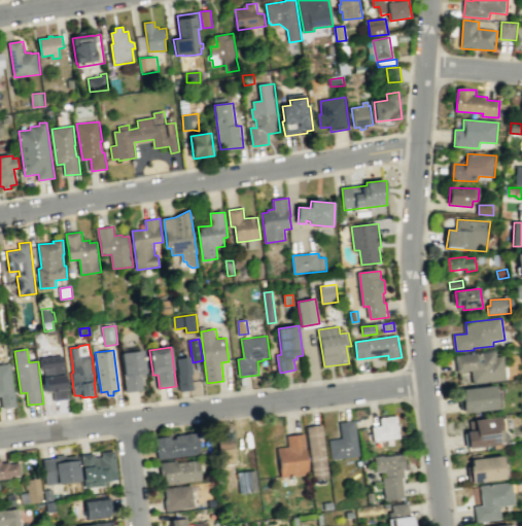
[(122,353),(144,350),(147,376),(142,376),(144,390),(128,392),(122,353)]
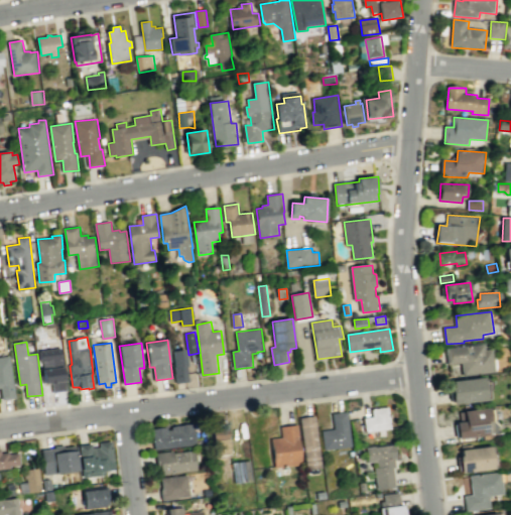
[(448,349),(450,364),(463,363),(464,375),(497,372),(495,350),(487,350),(486,345),(472,346),(472,348),(469,349),(469,347),(448,349)]
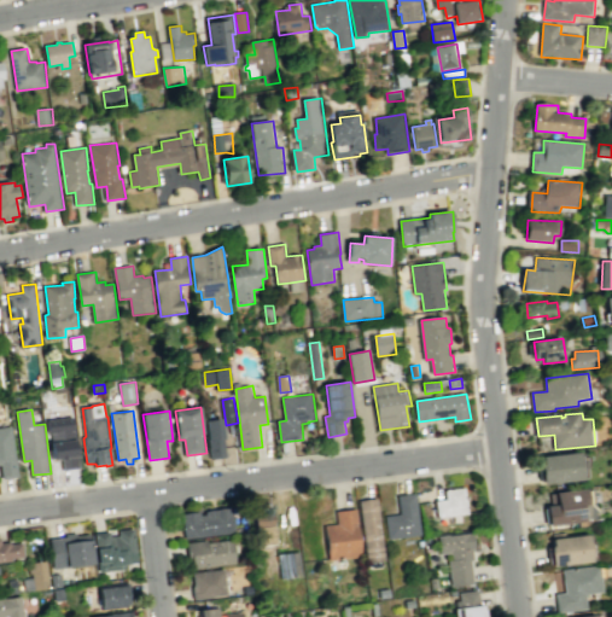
[(48,420),(51,434),(53,434),(54,442),(52,443),(54,459),(63,459),(63,460),(64,460),(65,470),(81,467),(74,417),(48,420)]
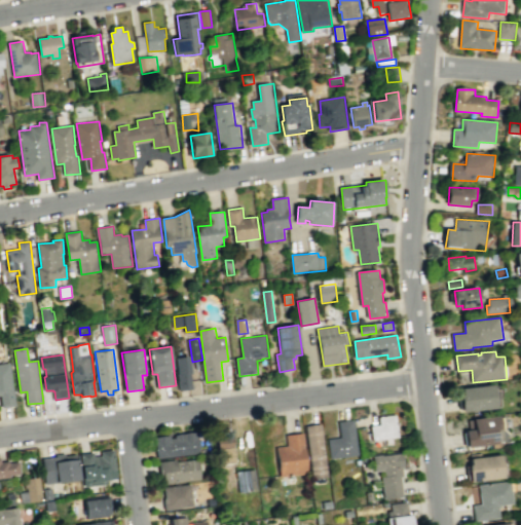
[(177,359),(181,390),(194,389),(190,355),(177,359)]
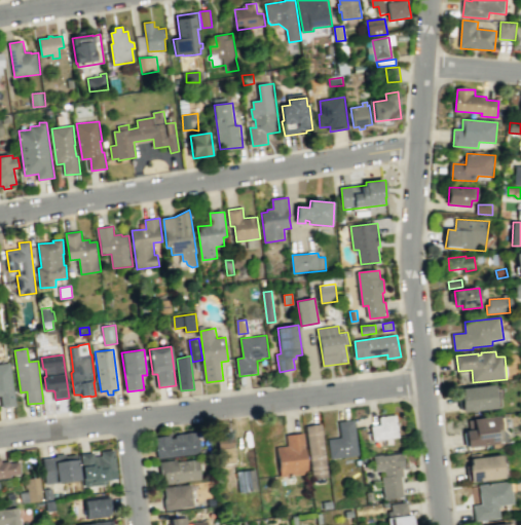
[(0,364),(0,396),(2,396),(4,408),(16,406),(11,364),(0,364)]
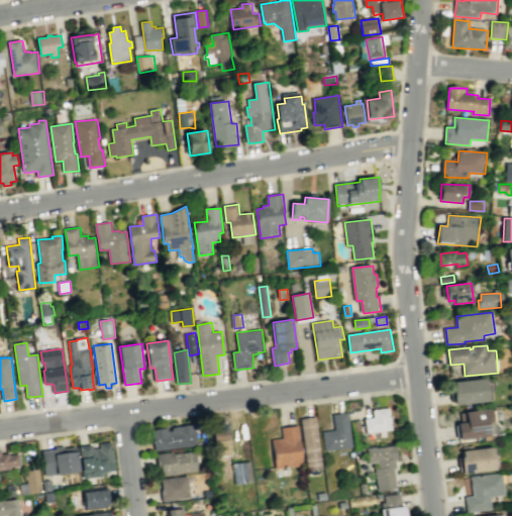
[(455,382),(455,388),(453,388),(455,406),(489,401),(486,378),(455,382)]
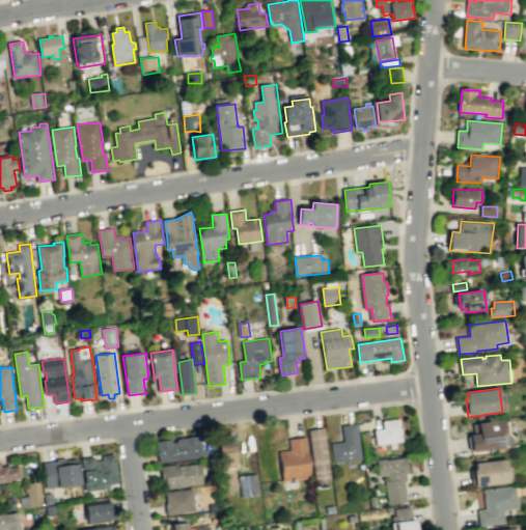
[(384,421),(385,428),(376,430),(378,445),(405,442),(402,419),(384,421)]
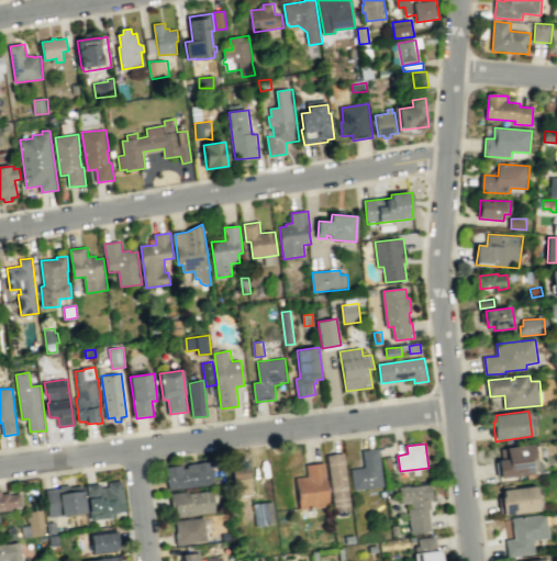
[(499,460),(501,479),(539,473),(536,445),(508,448),(509,459),(499,460)]
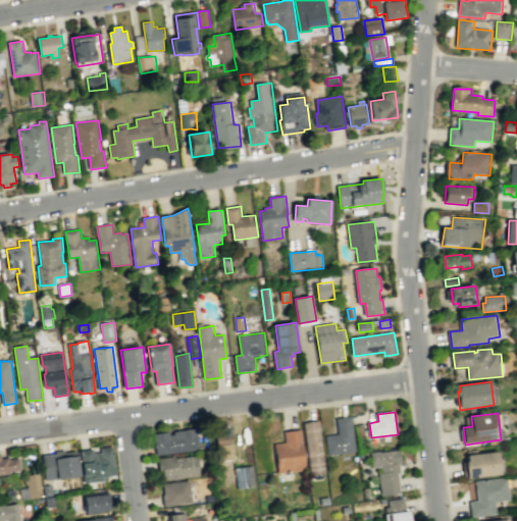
[(338,419),(353,417),(358,452),(329,456),(327,435),(340,434),(338,419)]
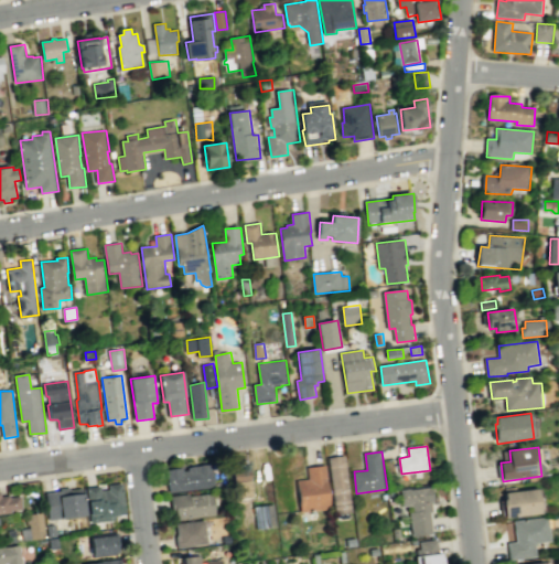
[(330,458),(346,456),(354,513),(337,515),(330,458)]
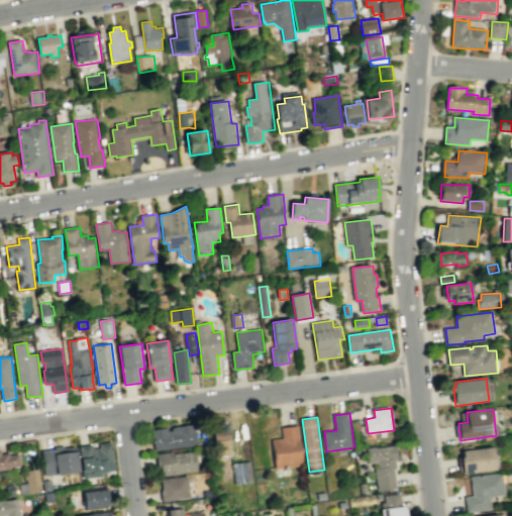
[(154,430),(157,451),(198,446),(195,425),(174,428),(174,430),(169,431),(169,428),(154,430)]
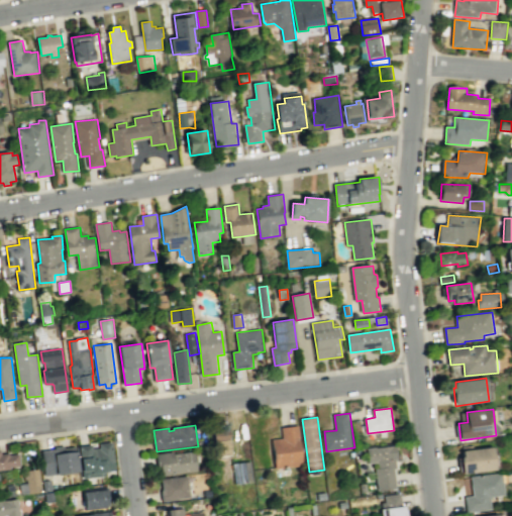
[(283,428),(300,426),(304,466),(277,470),(274,439),(284,438),(283,428)]
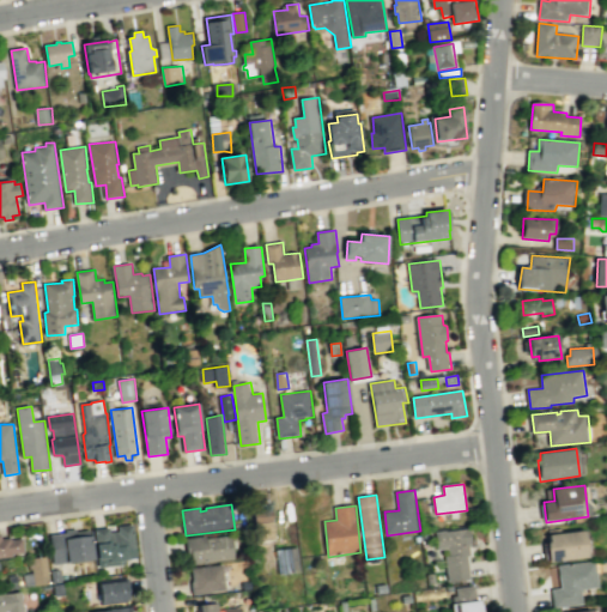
[(254,511),(273,509),(278,540),(259,543),(254,511)]
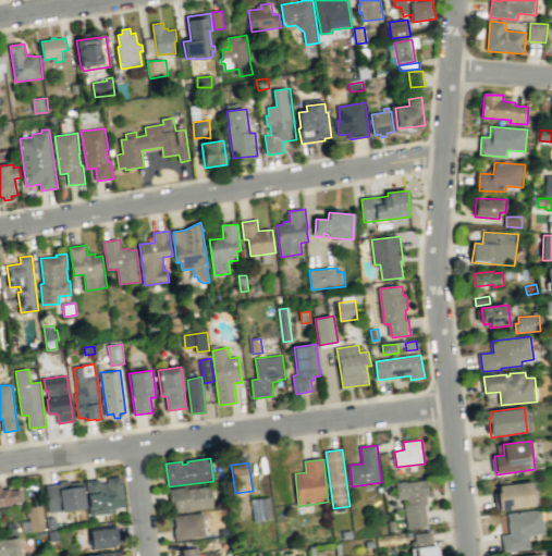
[(87,481),(100,480),(101,484),(109,483),(108,479),(122,477),(126,507),(117,508),(117,514),(92,516),(87,481)]
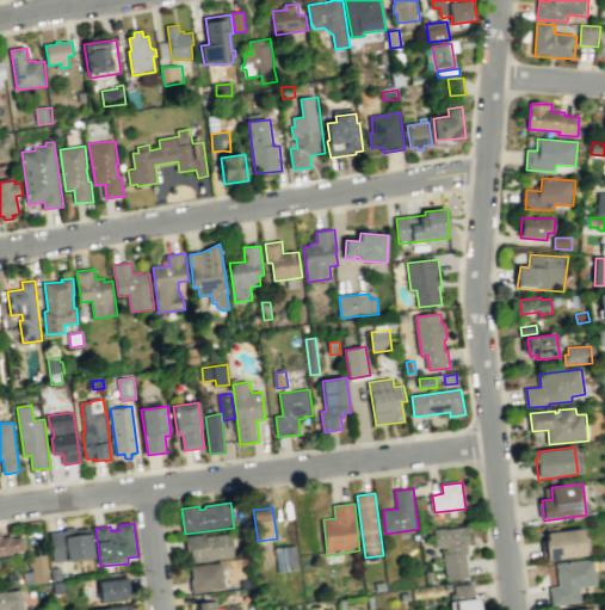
[(434,531),(437,548),(446,547),(448,554),(444,554),(448,580),(470,578),(467,554),(470,554),(468,543),(471,542),(469,527),(434,531)]
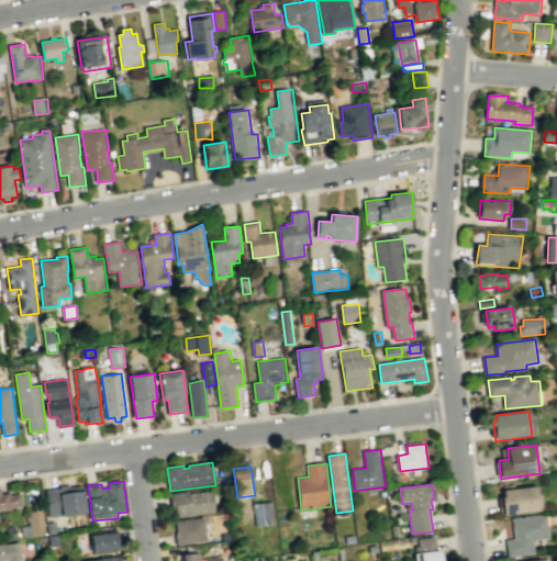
[(46,491),(49,518),(88,514),(84,485),(46,491)]
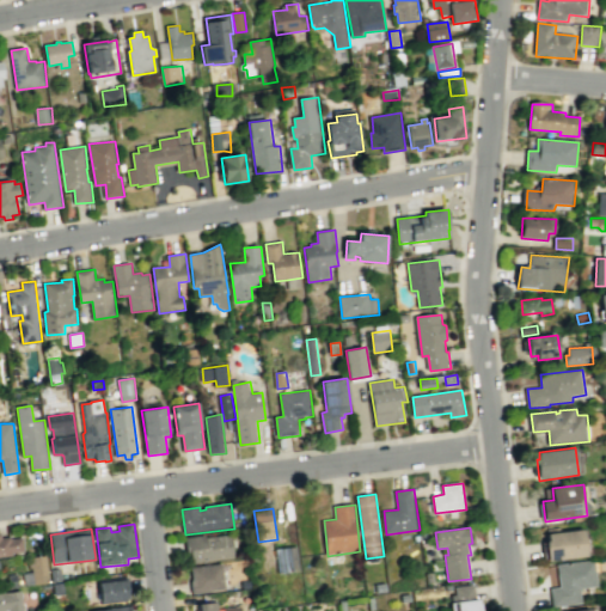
[(549,533),(585,530),(588,556),(550,561),(548,542),(550,541),(549,533)]
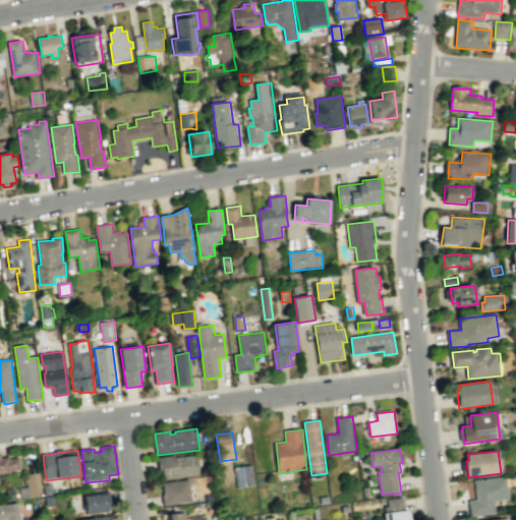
[(0,454),(2,454),(2,458),(10,457),(10,460),(20,458),(21,470),(12,471),(12,473),(0,474),(0,454)]
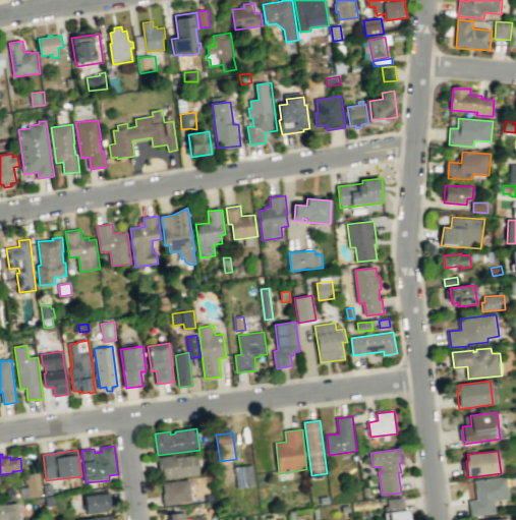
[(159,458),(176,456),(176,458),(197,456),(201,475),(162,480),(159,458)]
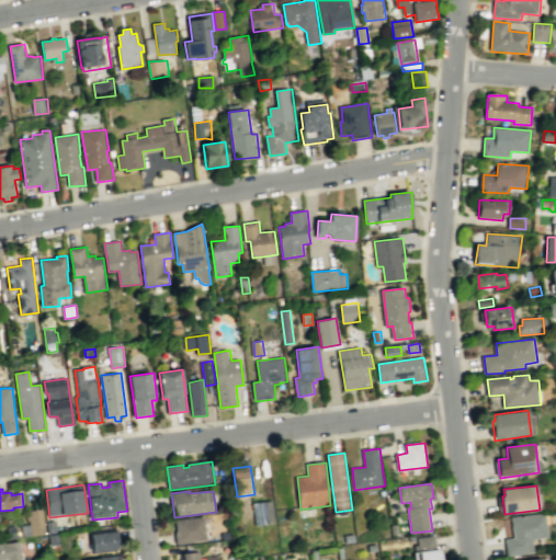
[(254,503),(274,501),(278,524),(258,526),(254,503)]
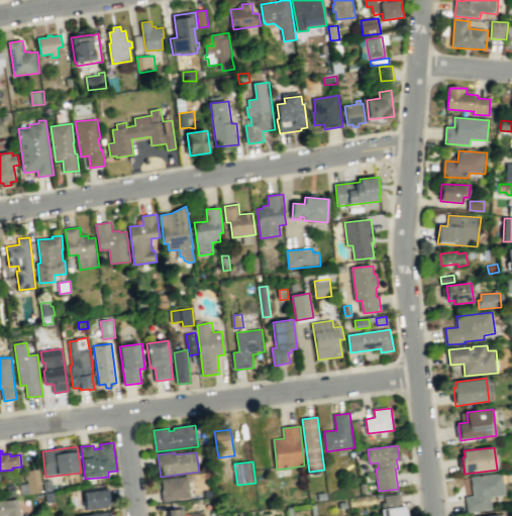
[(27,471),(28,484),(21,485),(21,494),(43,493),(40,470),(27,471)]
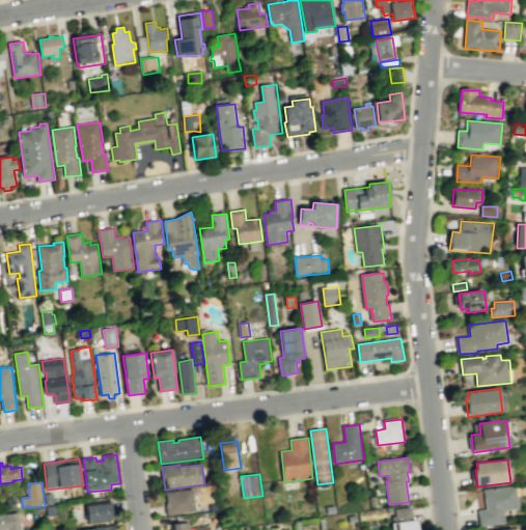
[(479,510),(488,509),(485,490),(517,485),(520,508),(504,510),(506,524),(481,527),(479,510)]
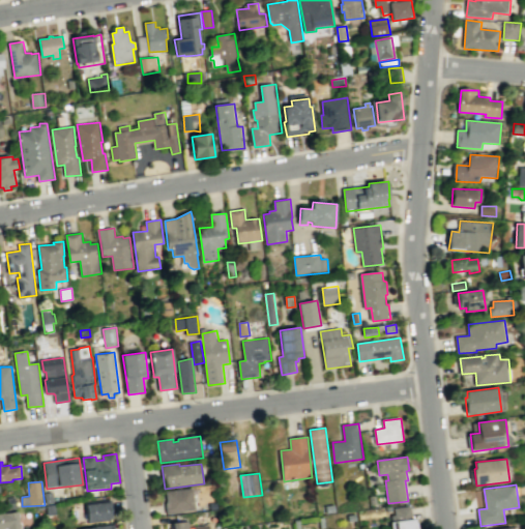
[(167,492),(169,508),(167,509),(168,515),(183,512),(184,511),(196,510),(194,489),(167,492)]
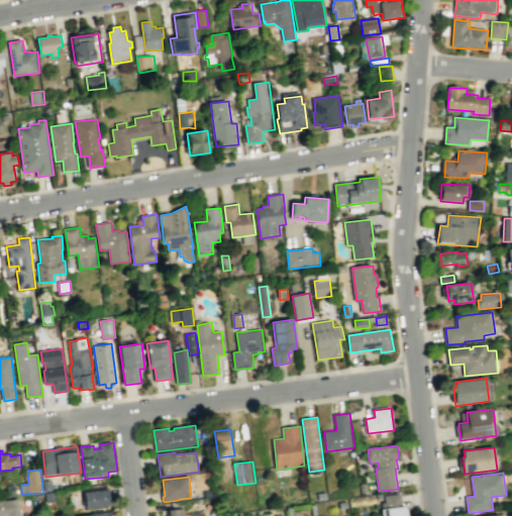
[(44,482),(52,481),(54,491),(45,492),(44,482)]
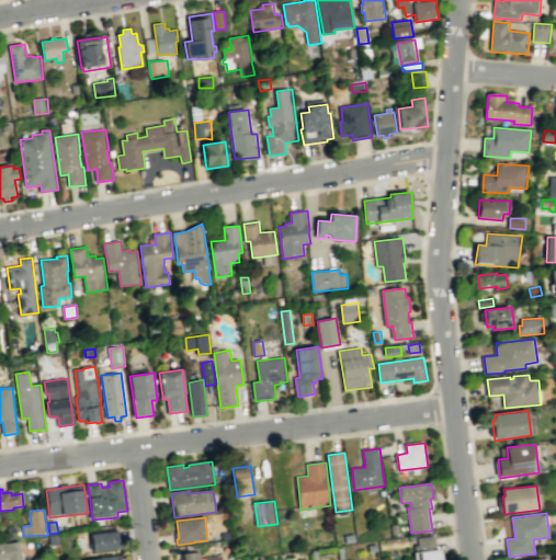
[(10,527),(11,540),(19,539),(18,526),(10,527)]
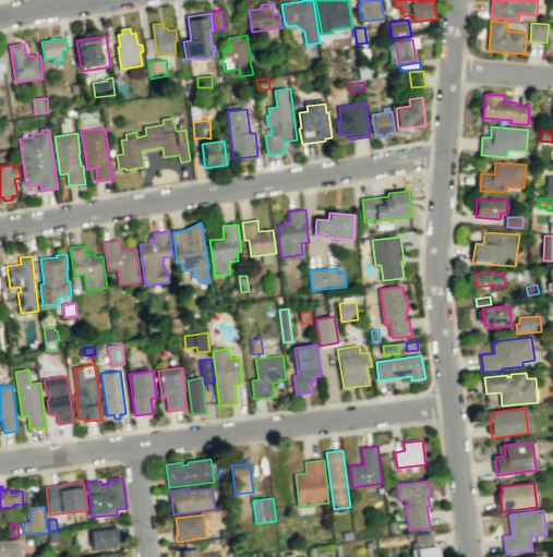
[(91,531),(117,529),(118,547),(94,552),(94,549),(93,549),(91,531)]
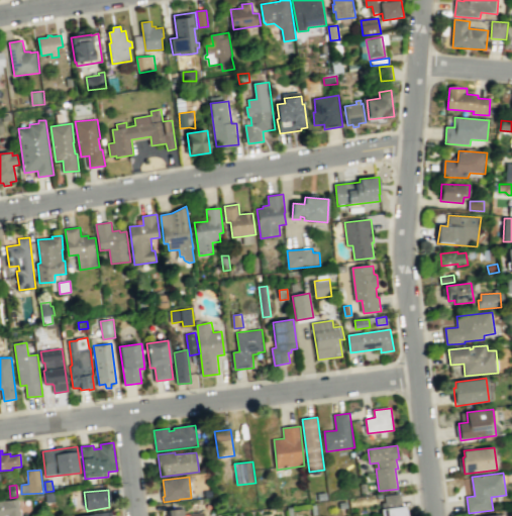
[(46,493),(47,503),(56,502),(55,492),(46,493)]
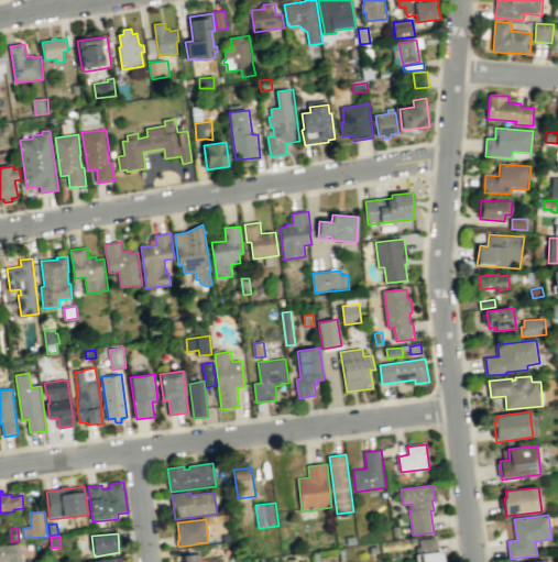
[(347,538),(357,537),(358,544),(348,546),(347,538)]
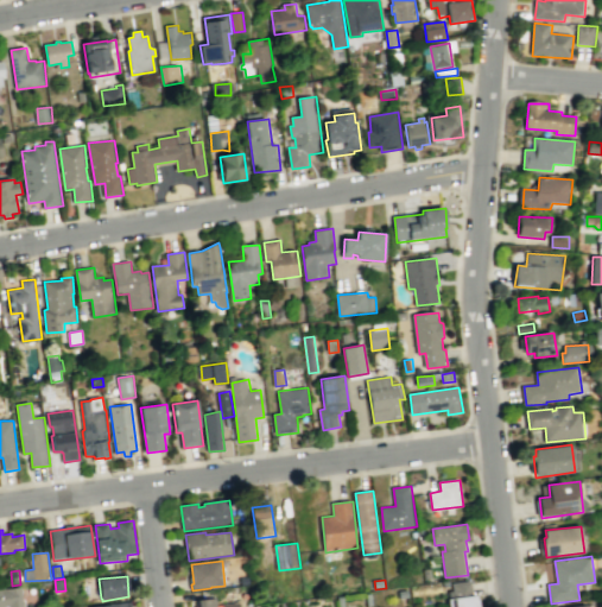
[(454,585),(455,592),(450,593),(451,599),(448,599),(449,606),(479,606),(479,595),(475,595),(473,581),(454,585)]
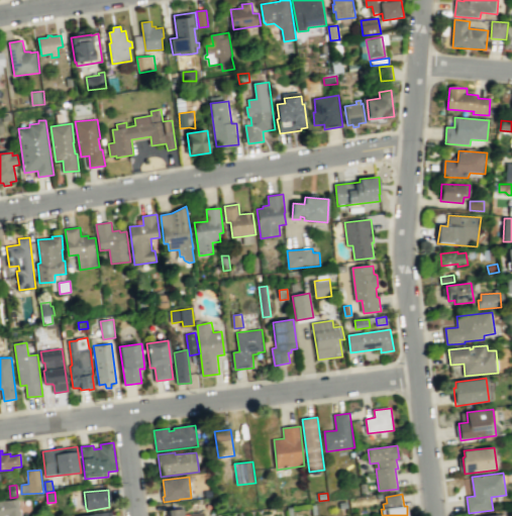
[(0,501),(0,515),(18,515),(17,499),(0,501)]
